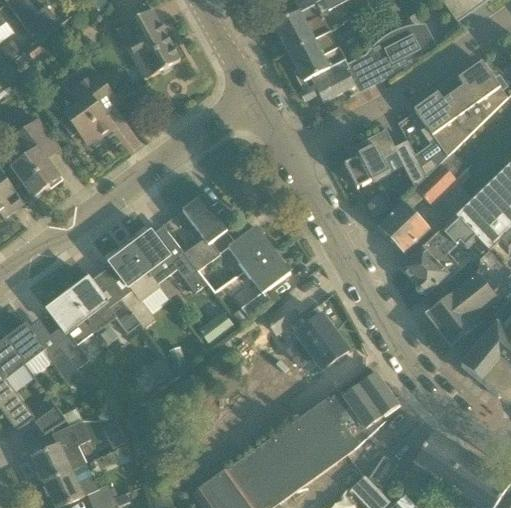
[(9,0),(6,3),(34,40),(58,22),(45,5),(35,13),(24,0),(9,0)]
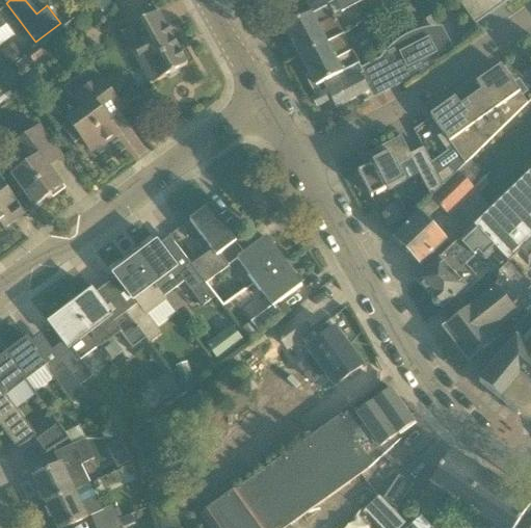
[(98,0),(96,1),(101,10),(111,4),(108,0),(98,0)]
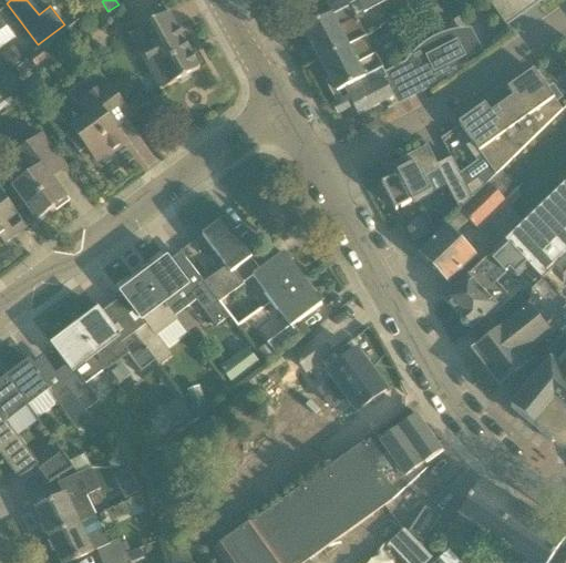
[(357,0),(362,10),(381,0),(357,0)]
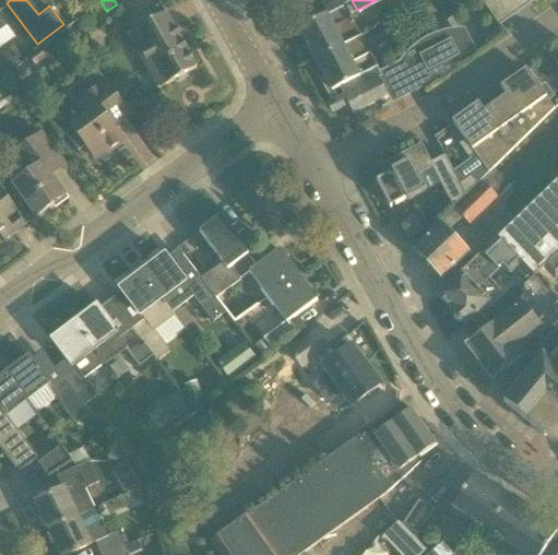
[(483,0),(493,13),(511,0),(525,0),(527,2),(531,0),(483,0)]
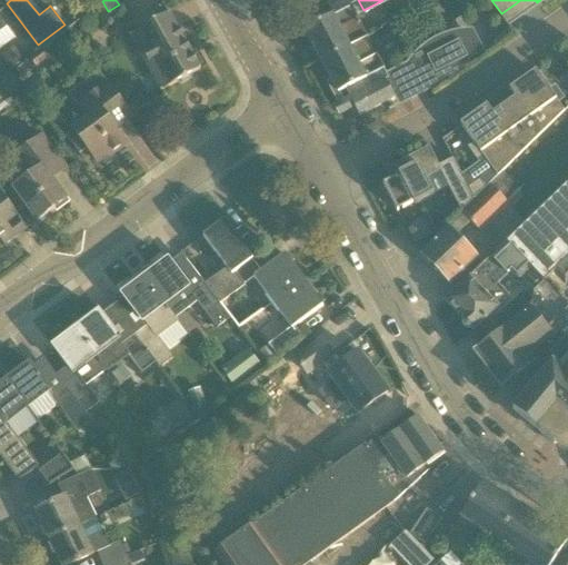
[(304,26),(320,58),(367,33),(355,12),(349,1),(304,26)]
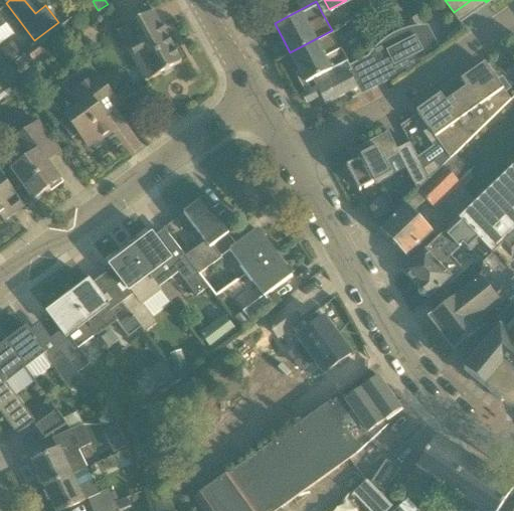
[(152,9),(151,9),(117,28),(145,79),(160,70),(163,72),(172,67),(172,63),(180,59),(152,9)]
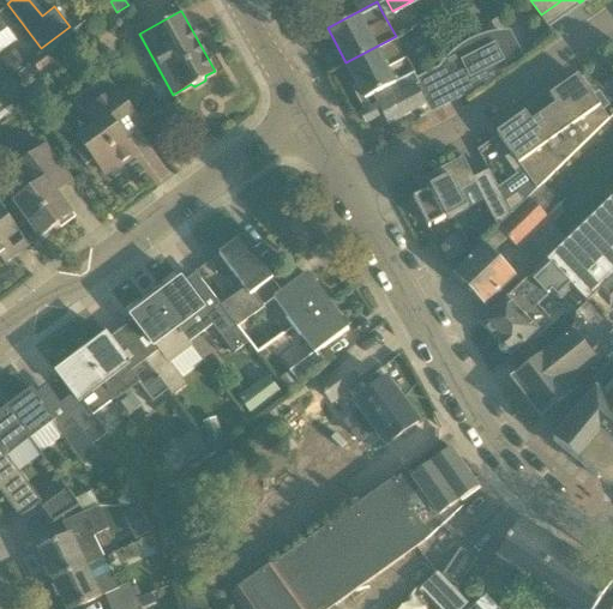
[(377,102),(382,113),(386,121),(425,101),(424,100),(428,98),(433,108),(473,88),(472,85),(490,76),(488,73),(505,64),(504,61),(521,53),(515,38),(502,46),(493,30),(473,37),(462,42),(445,56),(442,67),(397,90),(394,83),(394,82),(373,92),(378,101),(377,102)]
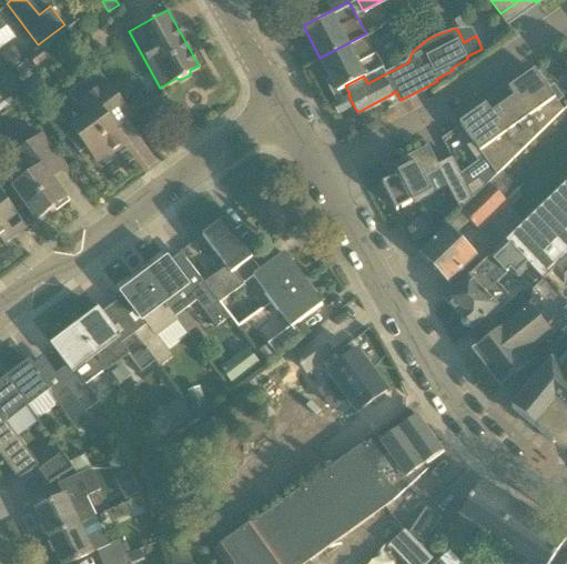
[(345,86),(364,76),(383,66),(366,33),(320,58),(336,90),(345,86)]
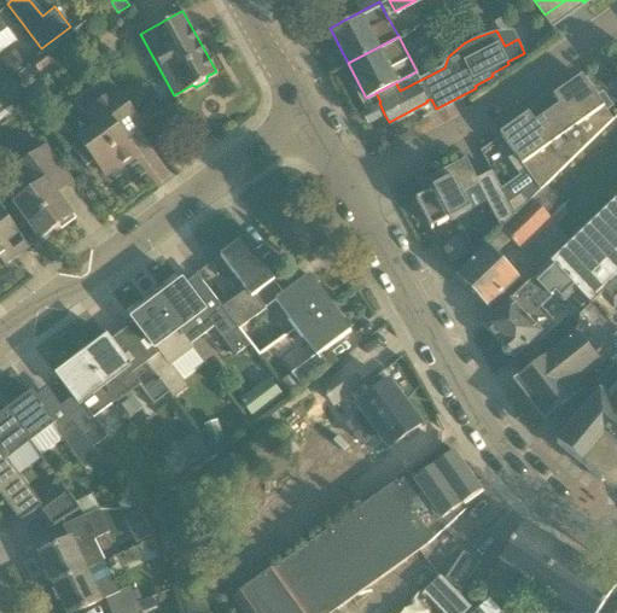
[(15,47),(0,57),(10,69),(23,59),(15,47)]
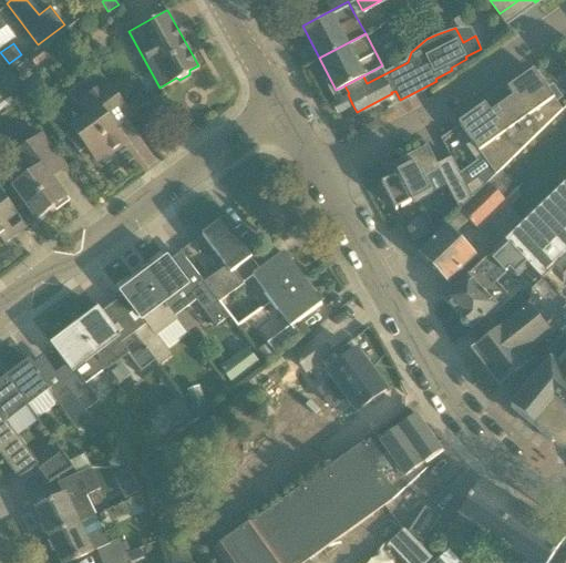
[(40,45),(28,54),(34,63),(47,53),(40,45)]
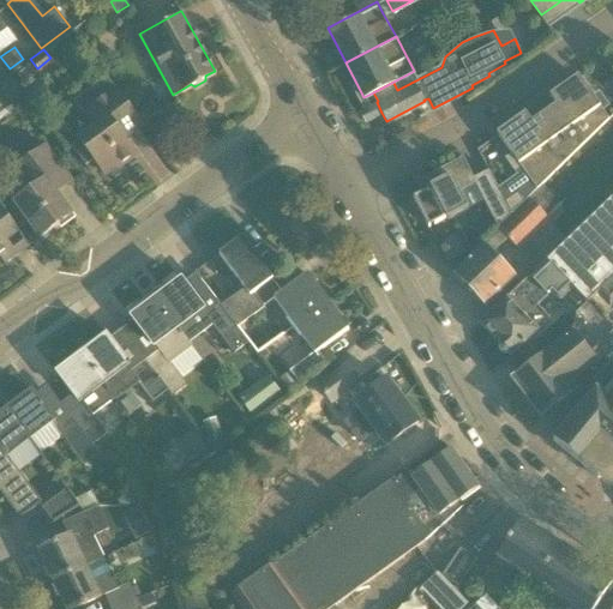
[(82,110),(82,109),(94,126),(71,144),(84,162),(92,157),(103,172),(115,163),(116,166),(134,152),(122,136),(140,122),(114,86),(115,85),(106,73),(72,97),(82,110)]
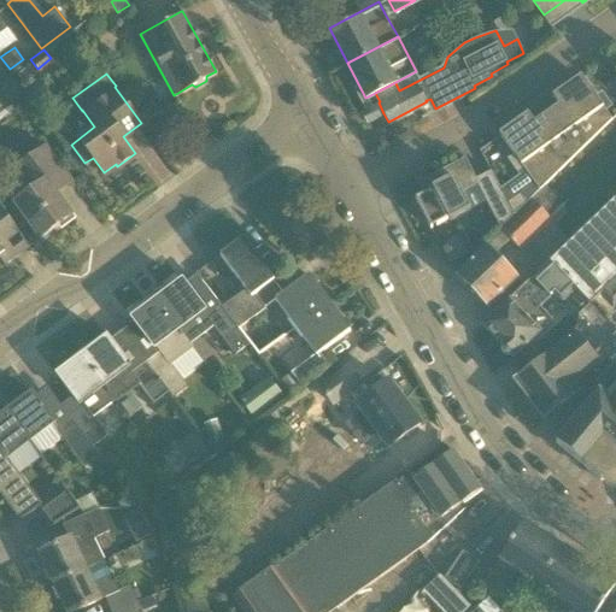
[(552,122),(574,152),(610,117),(581,75),(565,86),(564,83),(551,93),(564,113),(552,122)]
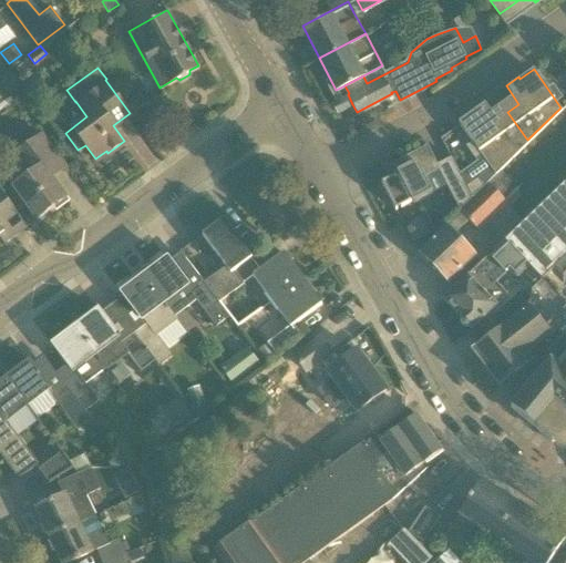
[(527,140),(507,112),(496,120),(483,102),(471,111),(472,112),(459,122),(494,173),(527,140)]
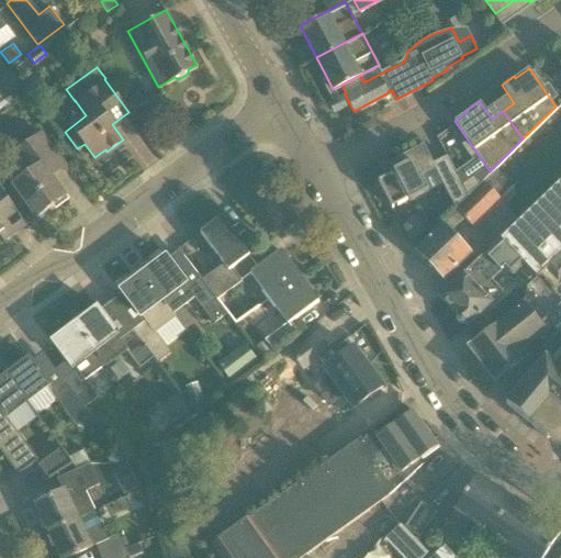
[(64,193),(45,168),(59,157),(40,131),(12,152),(26,171),(12,182),(35,214),(64,193)]
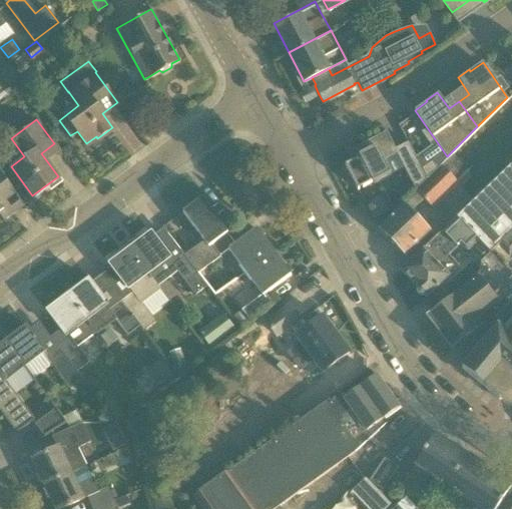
[(396,150),(394,146),(385,129),(353,145),(359,155),(344,163),(357,188),(371,180),(372,181),(389,172),(382,158),(396,150)]
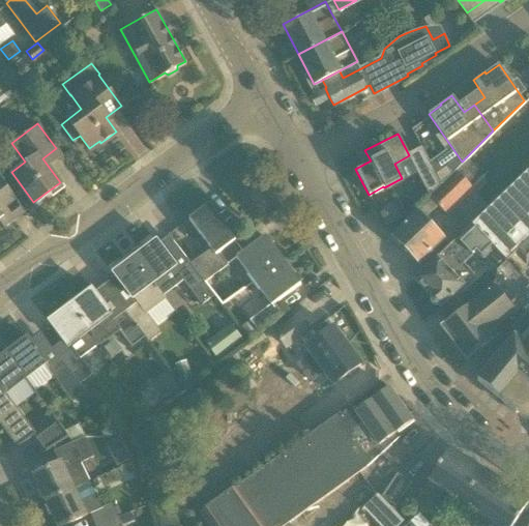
[(420,144),(407,151),(409,155),(415,167),(429,161),(420,144)]
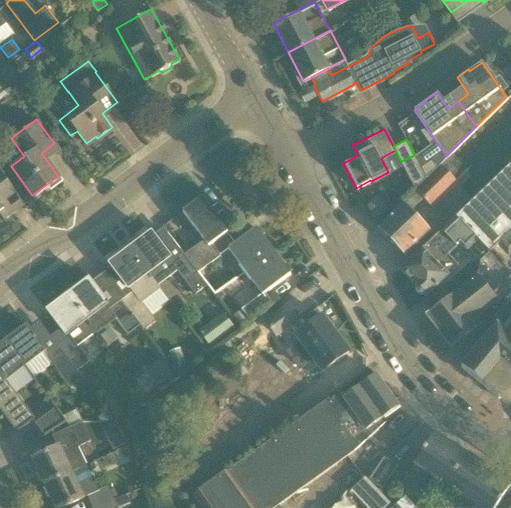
[(430,158),(419,165),(426,178),(436,168),(430,158)]
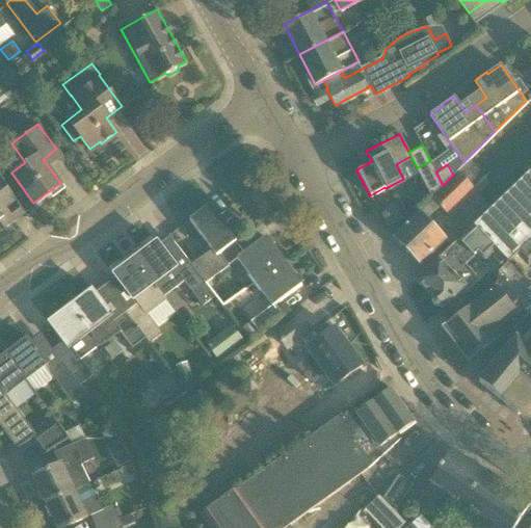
[(495,247),(506,260),(530,236),(530,165),(472,223),(495,247)]
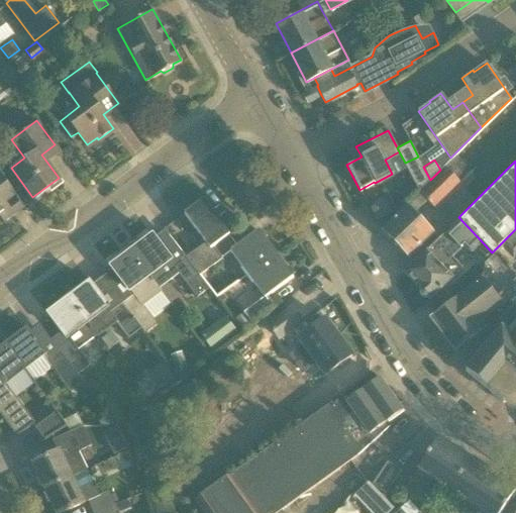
[(407,253),(431,231),(412,212),(426,199),(434,207),(460,182),(459,181),(445,165),(440,170),(430,180),(419,190),(403,206),(382,227),(407,253)]
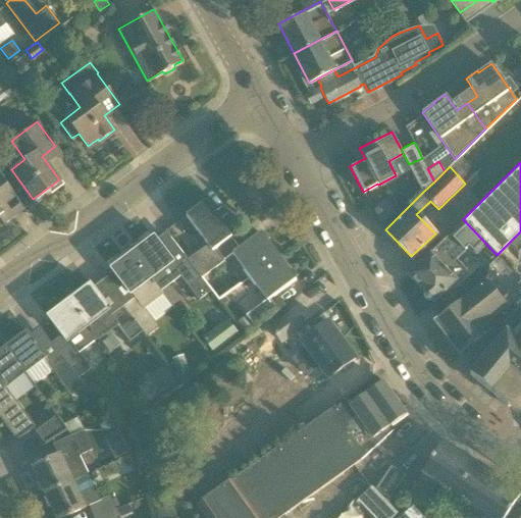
[(0,218),(2,221),(13,214),(3,200),(13,193),(0,174),(0,218)]
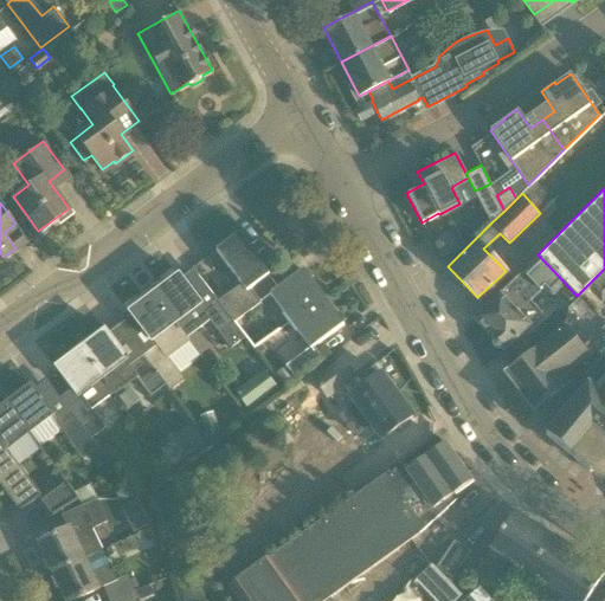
[(448,230),(436,237),(438,240),(435,243),(441,254),(456,246),(448,230)]
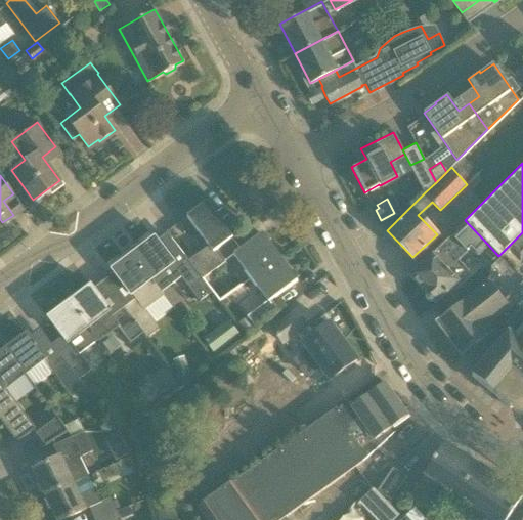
[(185,214),(203,237),(222,223),(219,219),(227,214),(221,206),(213,211),(205,200),(185,214)]
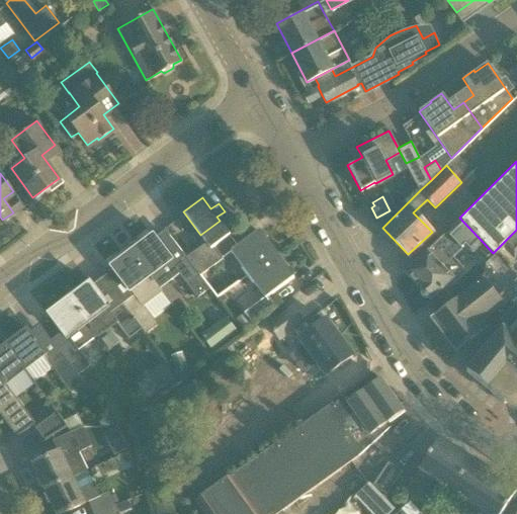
[(459,218),(405,270),(420,286),(419,291),(423,295),(428,294),(429,296),(459,267),(449,256),(462,244),(470,252),(482,241),(459,218)]
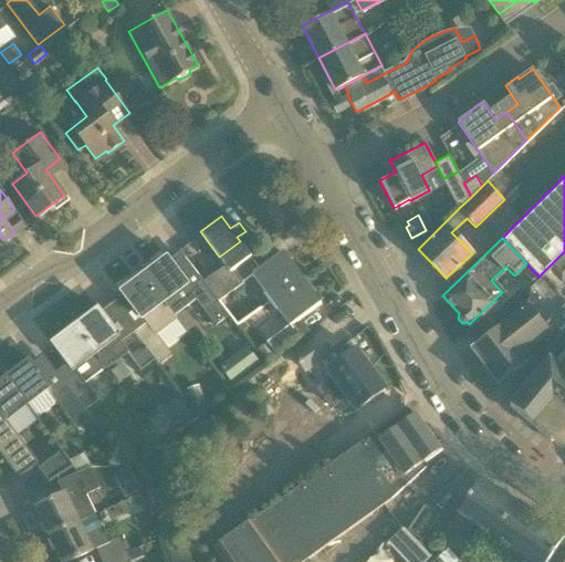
[(250,255),(240,241),(219,257),(225,263),(202,280),(217,299),(251,273),(259,268),(249,256),(250,255)]
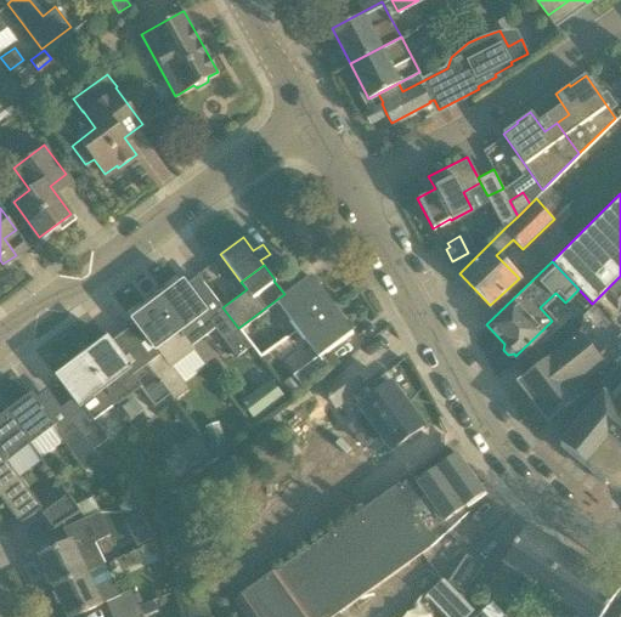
[(310,275),(284,294),(276,300),(297,328),(331,303),(310,275)]
